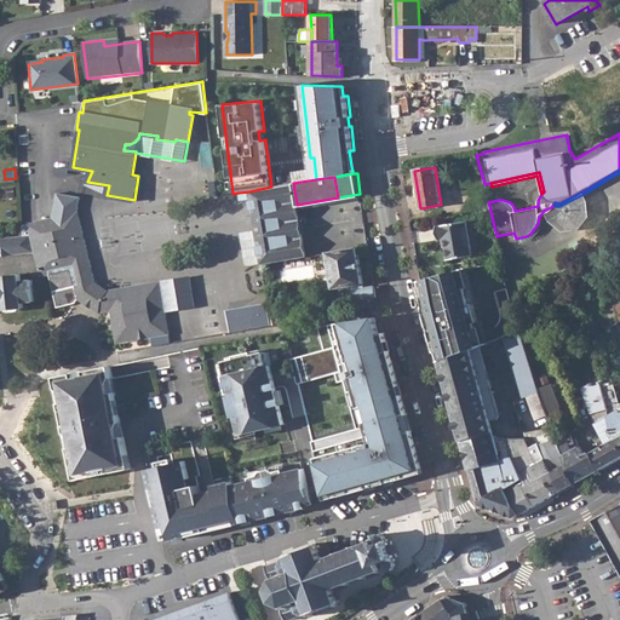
[(271,187),(250,191),(253,216),(262,264),(306,257),(297,205),(293,183),(271,187)]
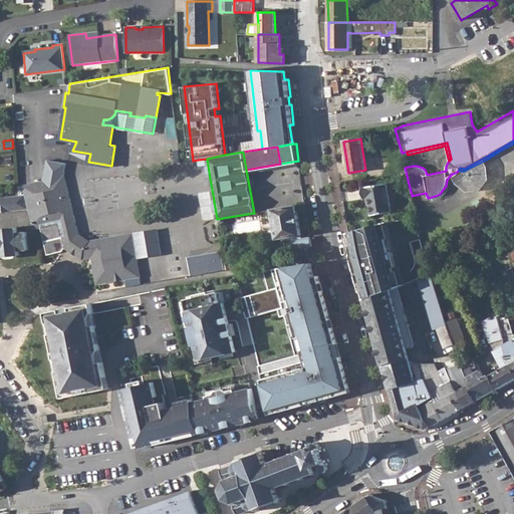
[(78,233),(64,175),(66,163),(47,159),(43,181),(19,187),(19,194),(20,194),(25,194),(28,208),(33,229),(41,227),(44,240),(63,236),(63,237),(71,243),(78,233)]
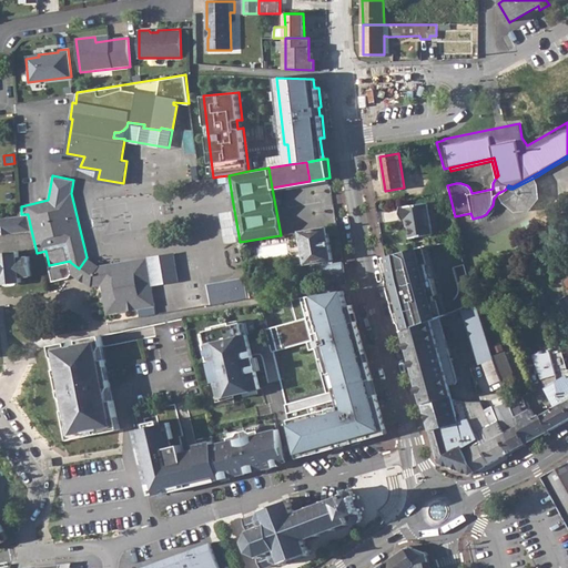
[(540,183),(537,176),(515,188),(513,189),(509,189),(507,188),(505,190),(500,192),(506,202),(518,212),(533,210),(541,198),(540,183)]
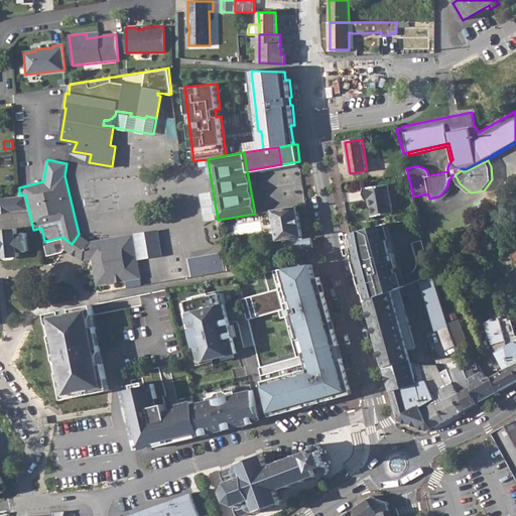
[(388,184),(364,189),(365,199),(370,199),(373,217),(393,213),(388,184)]
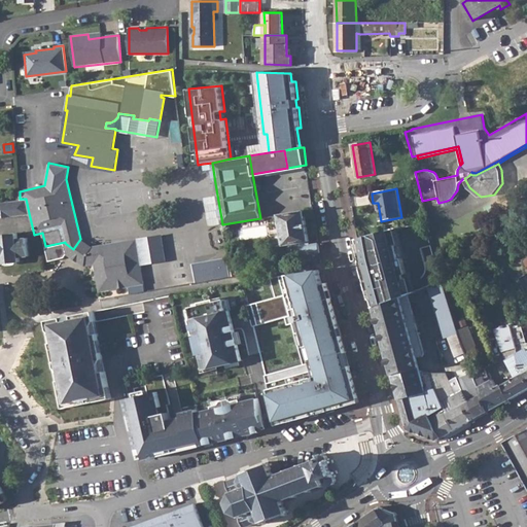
[(0,201),(0,216),(22,214),(20,199),(8,200),(0,201)]
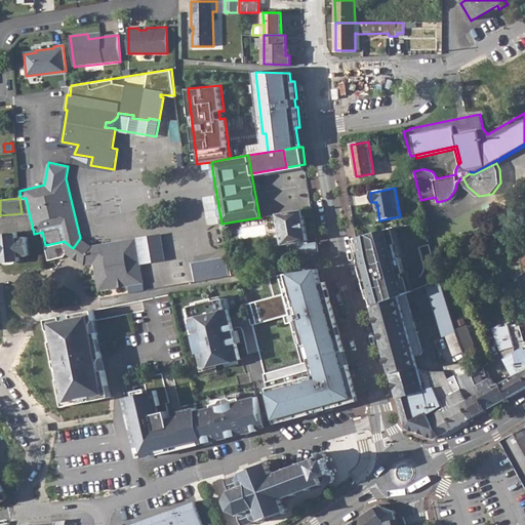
[(21,198),(19,198),(22,213),(29,212),(26,198),(21,198)]
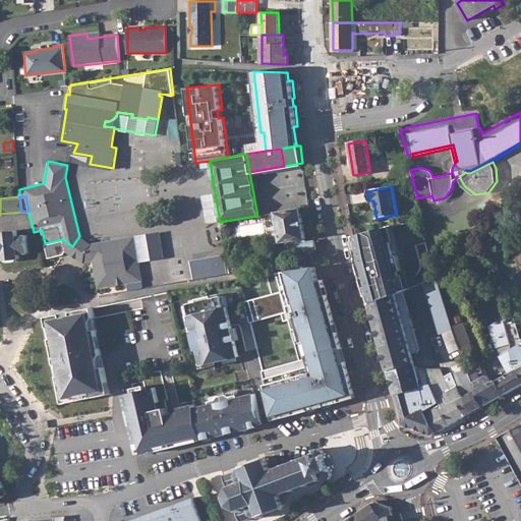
[(300,209),(276,213),(278,224),(279,230),(281,242),(289,240),(292,254),(316,250),(314,241),(306,242),(300,209)]
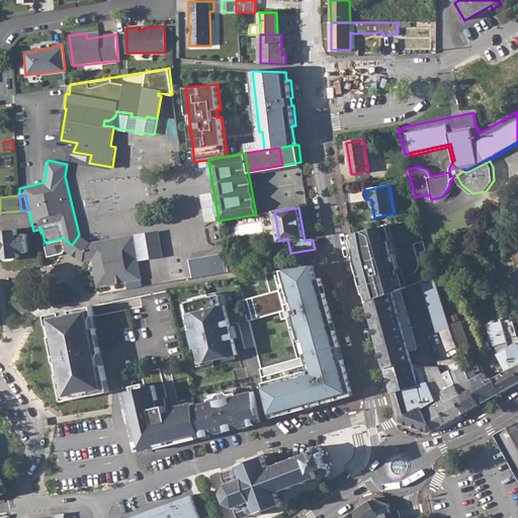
[(391,225),(385,226),(394,254),(396,253),(399,253),(391,225)]
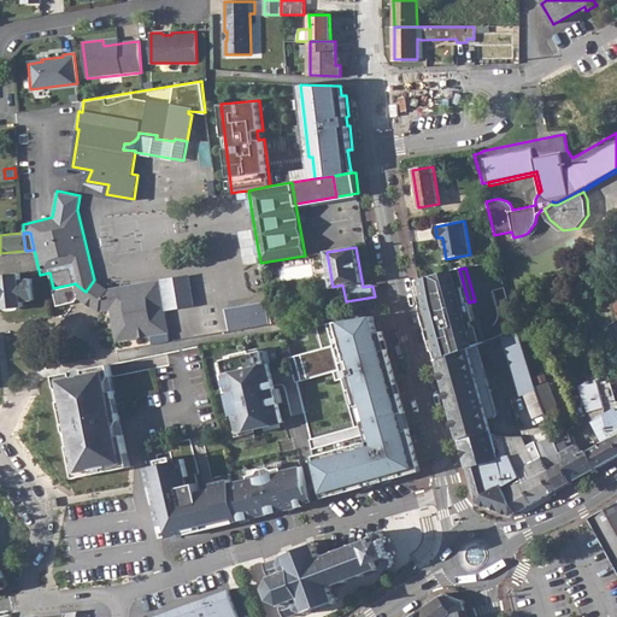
[(435,350),(439,360),(479,345),(481,345),(475,322),(477,321),(471,301),(469,303),(459,269),(448,271),(418,281),(423,306),(435,350)]
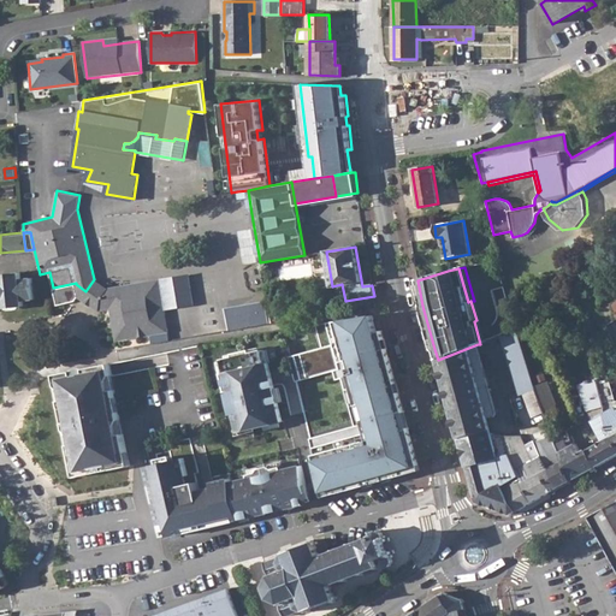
[(22,298),(34,297),(30,276),(18,277),(18,271),(0,272),(0,304),(1,308),(6,307),(7,304),(17,303),(19,306),(23,304),(22,298)]
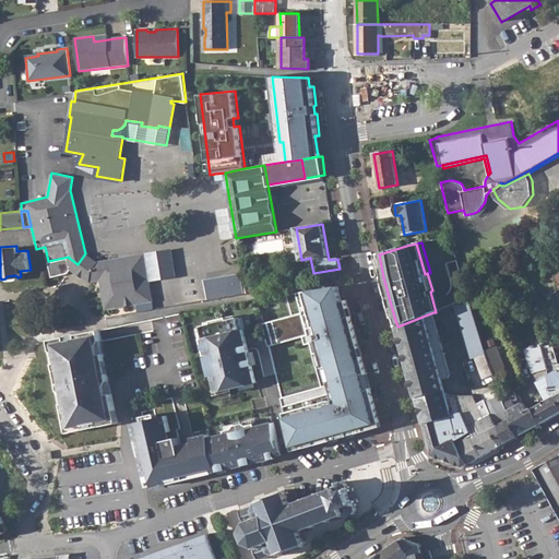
[(173,250),(145,254),(151,282),(178,277),(173,250)]
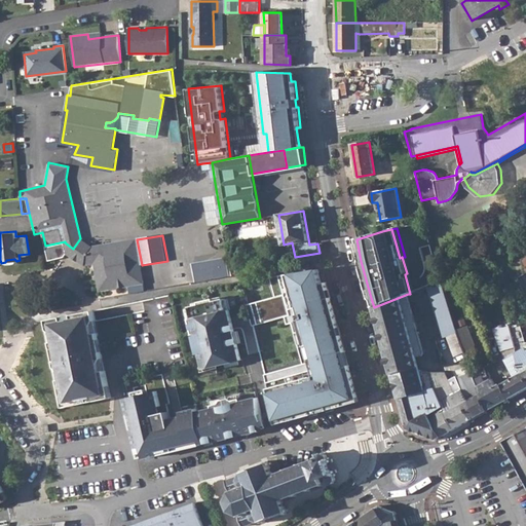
[(67,252),(85,264),(87,258),(85,257),(92,247),(80,238),(73,249),(65,242),(67,252)]
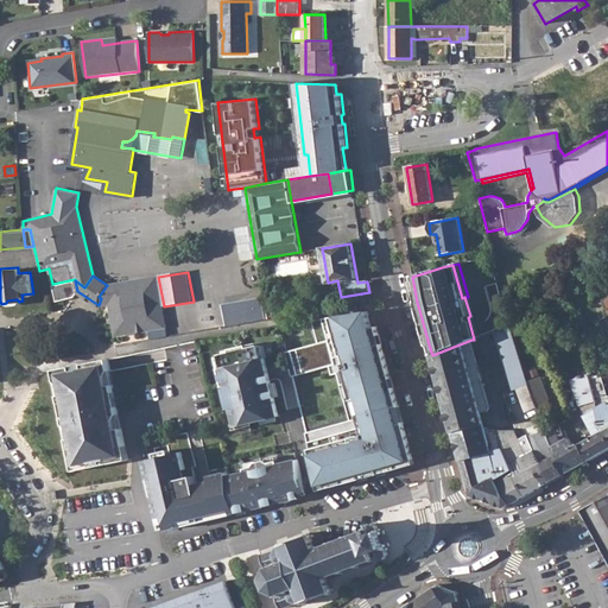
[(101,298),(99,305),(109,304),(115,336),(168,328),(164,306),(158,277),(107,285),(99,297),(101,298)]
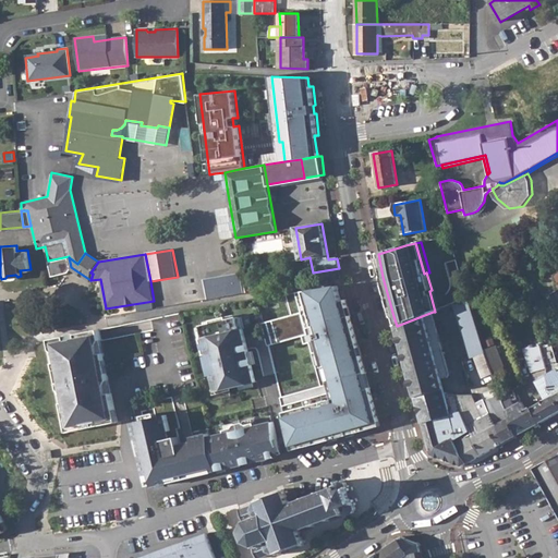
[(205,279),(208,300),(228,298),(227,291),(228,287),(231,282),(233,279),(238,277),(242,275),(241,273),(205,279)]
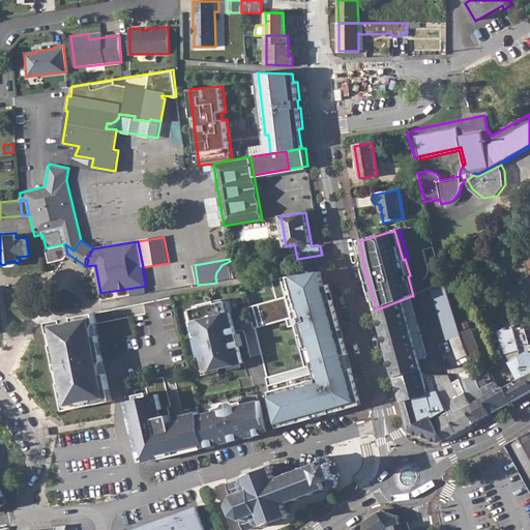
[(215,276),(216,283),(228,281),(233,280),(230,261),(226,263),(222,265),(219,268),(216,272),(215,276)]
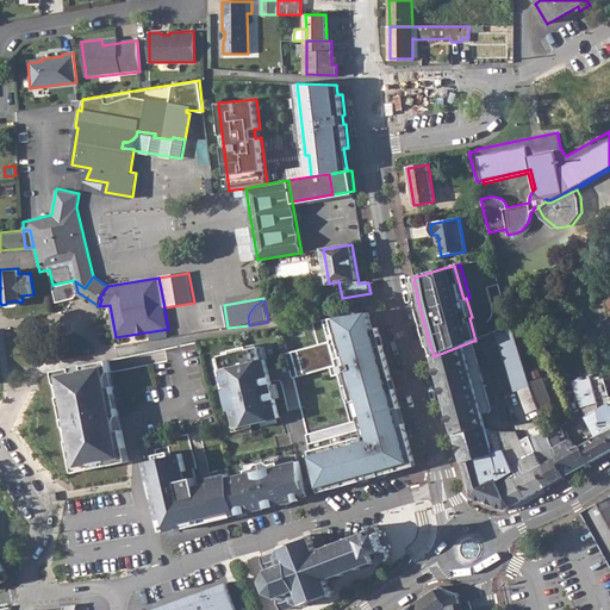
[(307,435),(322,492),(405,470),(404,465),(416,461),(379,328),(374,329),(369,312),(324,319),(330,341),(288,353),(294,378),(331,368),(334,377),(340,375),(353,422),(307,435)]
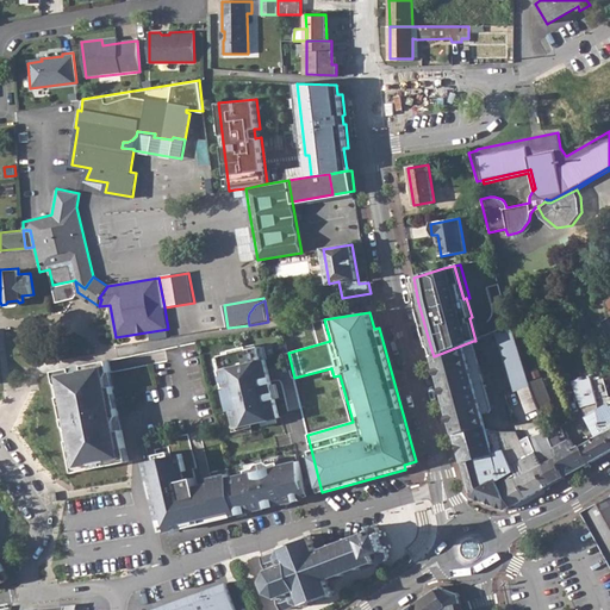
[(470,318),(475,341),(480,338),(474,317),(472,317),(470,318)]
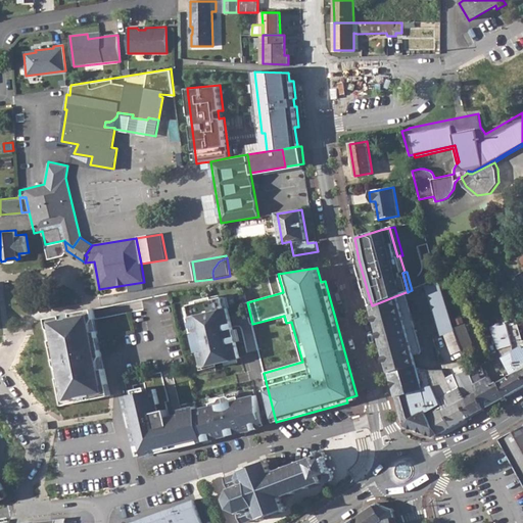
[(439,280),(424,285),(440,336),(444,334),(455,330),(454,327),(445,300),(439,280)]
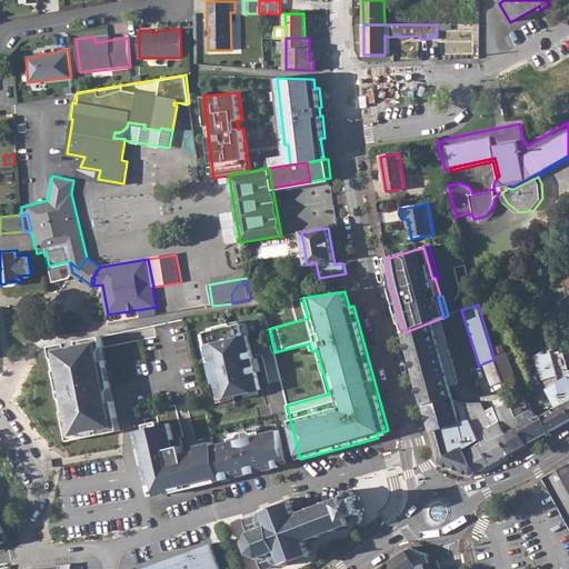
[(441,318),(405,332),(409,351),(417,378),(421,395),(423,403),(442,399),(455,400),(452,395),(450,387),(455,386),(456,385),(458,380),(441,318)]
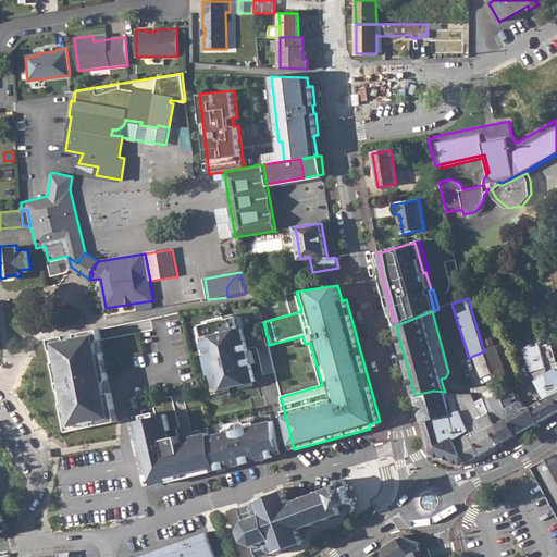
[(208,353),(217,388),(227,385),(227,386),(256,380),(243,326),(240,327),(237,316),(200,324),(203,336),(201,337),(206,354),(208,353)]
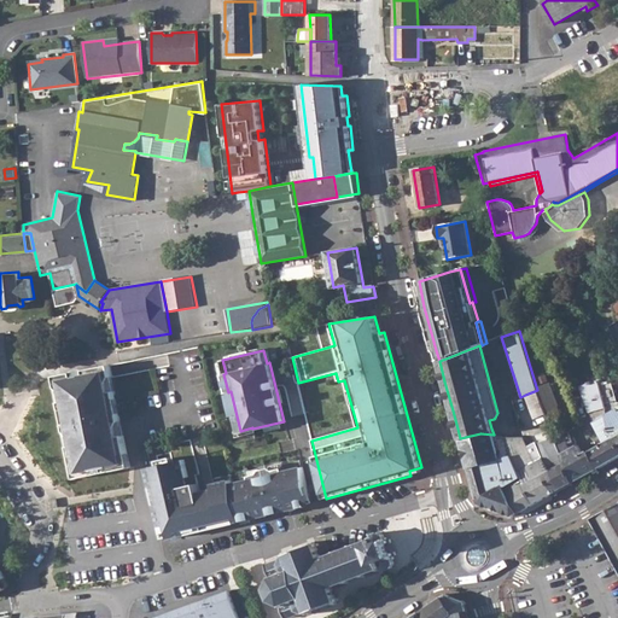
[(111,365),(56,375),(57,388),(63,391),(65,401),(60,402),(62,409),(68,414),(69,423),(64,424),(66,431),(73,436),(74,445),(69,445),(73,465),(77,464),(80,472),(88,470),(94,474),(112,471),(117,464),(126,462),(123,454),(128,454),(124,436),(120,436),(117,421),(122,420),(121,413),(116,414),(114,404),(117,398),(116,391),(111,391),(109,383),(114,377),(111,365)]
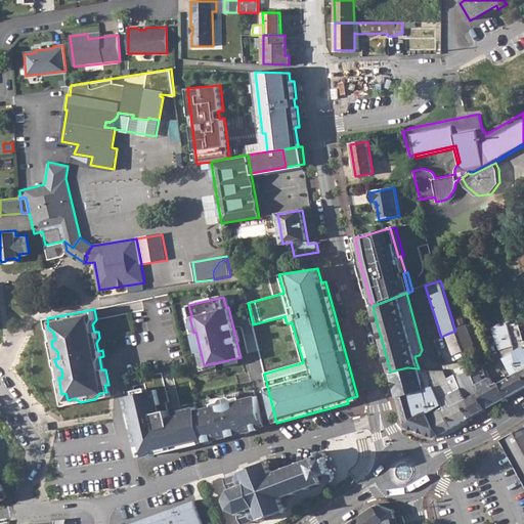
[(516,316),(507,318),(508,322),(514,346),(516,360),(523,375),(523,342),(516,316)]
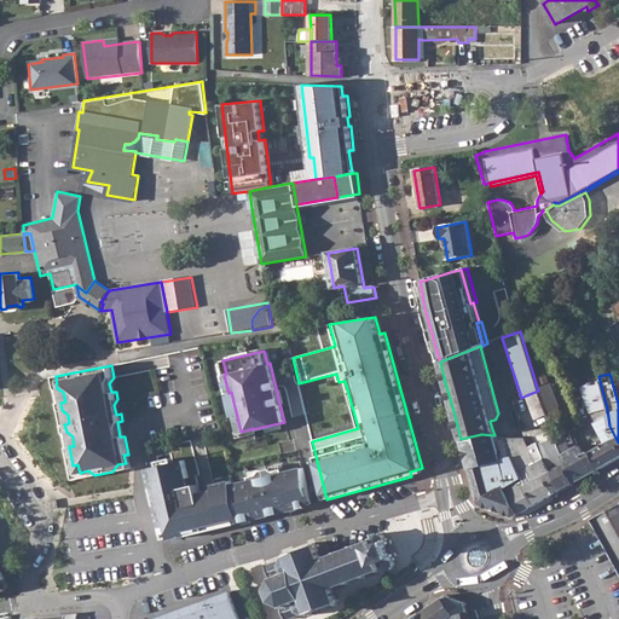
[(606,441),(590,450),(600,468),(618,456),(618,443),(609,426),(607,409),(600,381),(580,386),(589,408),(594,422),(606,441)]
